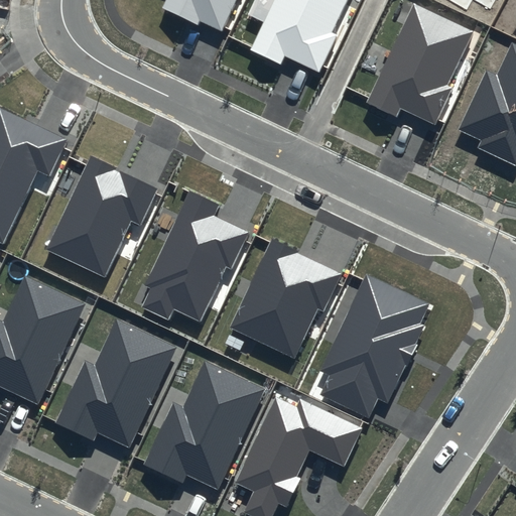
[(237,0),(165,0),(162,8),(198,25),(200,21),(222,31),(237,0)]
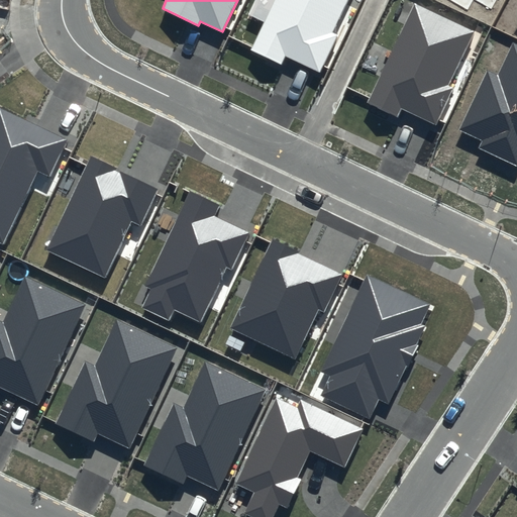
[(347,0),(273,0),(249,50),(281,66),(286,57),(319,73),(338,34),(332,32),(347,0)]
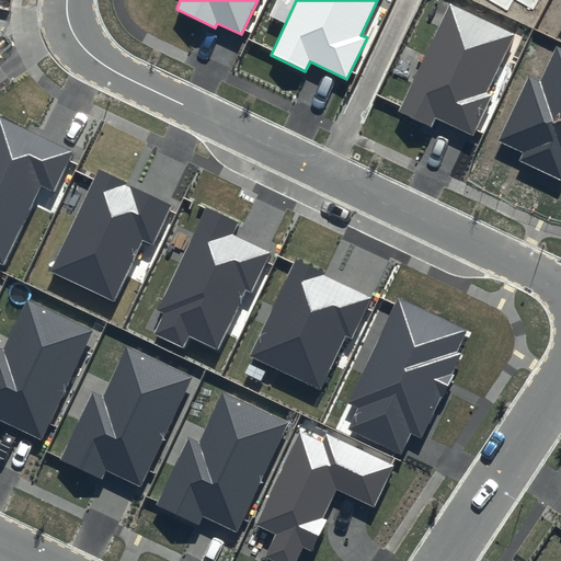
[(537,0),(490,0),(506,10),(511,0),(517,0),(533,9),(537,0)]
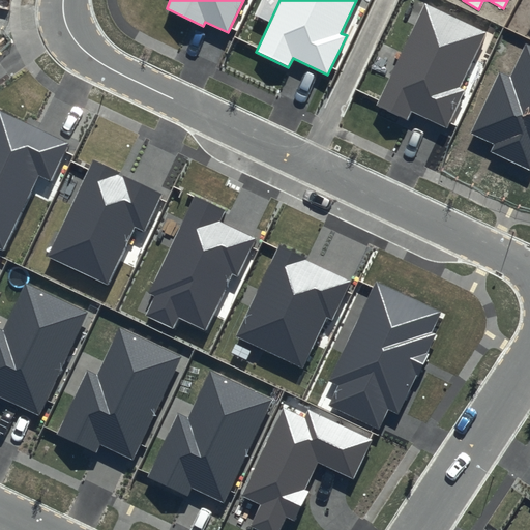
[(487,32),(425,3),(377,105),(408,119),(412,111),(446,127),(465,88),(460,86),(487,32)]
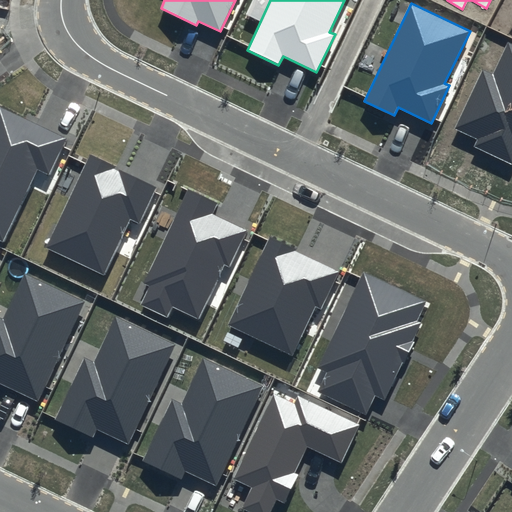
[(511,43),(508,42),(493,74),(483,69),(455,129),(478,140),(475,147),(511,164),(511,43)]
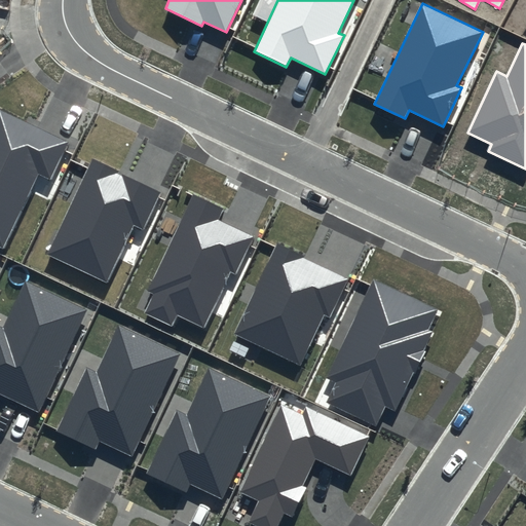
[(69,142),(0,108),(0,246),(3,248),(38,174),(51,179),(69,142)]
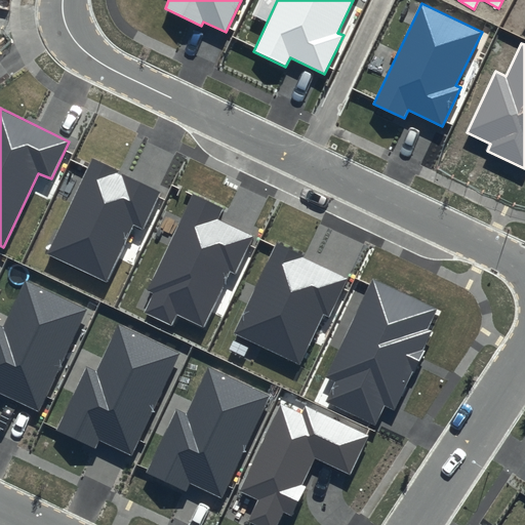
[(161,192),(92,159),(47,253),(107,281),(133,225),(144,229),(161,192)]
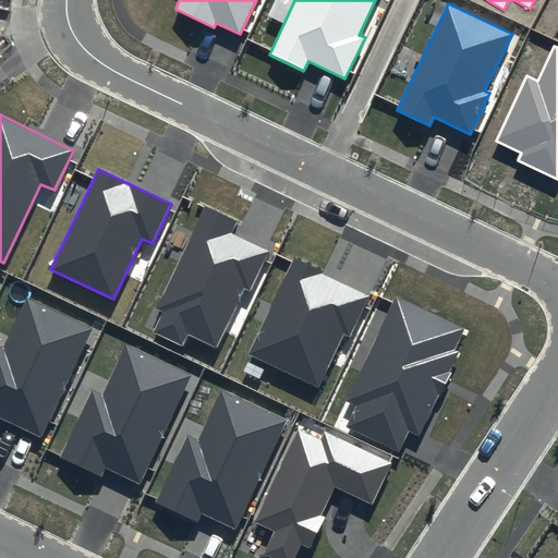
[(232,232),(238,221),(206,206),(158,308),(164,312),(154,332),(182,346),(187,335),(218,348),(244,290),(251,292),(270,250),(232,232)]
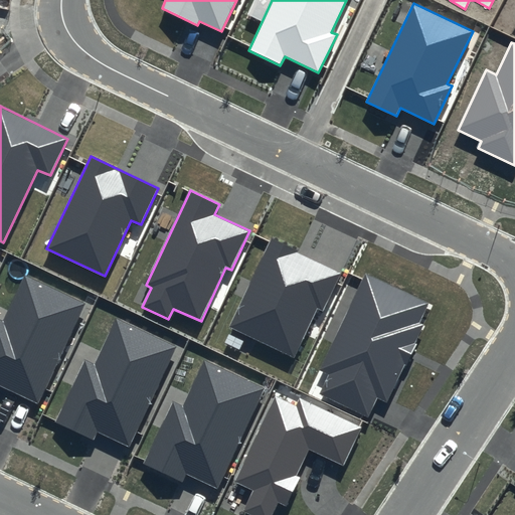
[(298,248),(273,236),(229,327),(294,357),(317,307),(323,310),(341,273),(297,252),(298,248)]
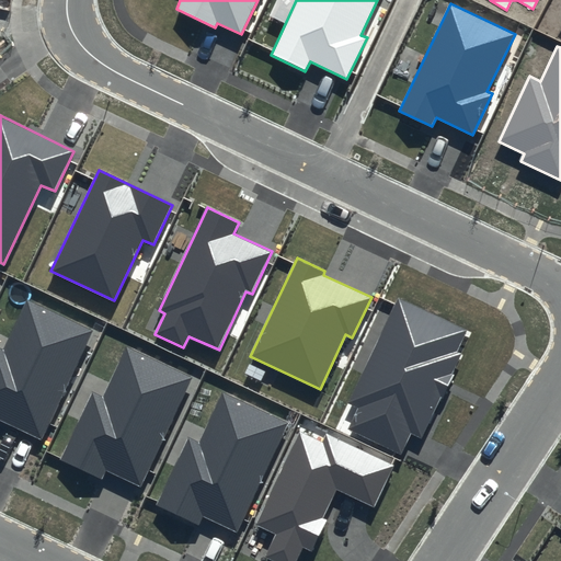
[(397,296),(346,403),(357,409),(346,431),(400,456),(411,433),(422,438),(461,355),(457,351),(467,329),(397,296)]
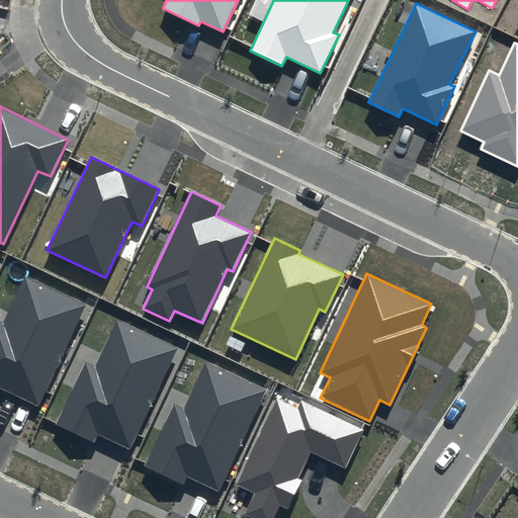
[(86,305),(25,276),(3,324),(0,322),(0,387),(38,406),(86,305)]
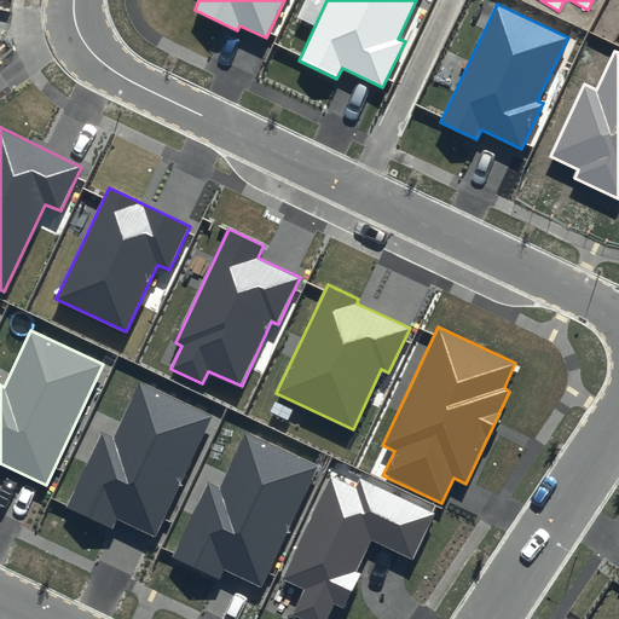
[(213,416),(140,382),(114,438),(102,433),(67,507),(114,528),(117,520),(156,537),(213,416)]
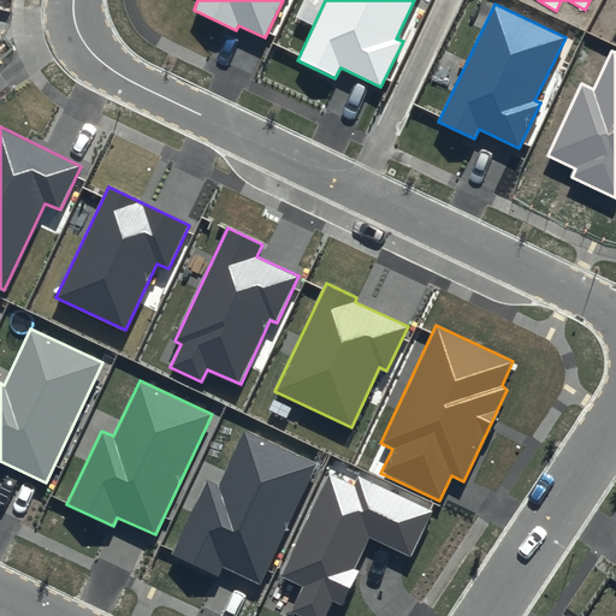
[(318,463),(244,430),(219,485),(207,480),(172,554),(219,575),(223,567),(261,585),(318,463)]
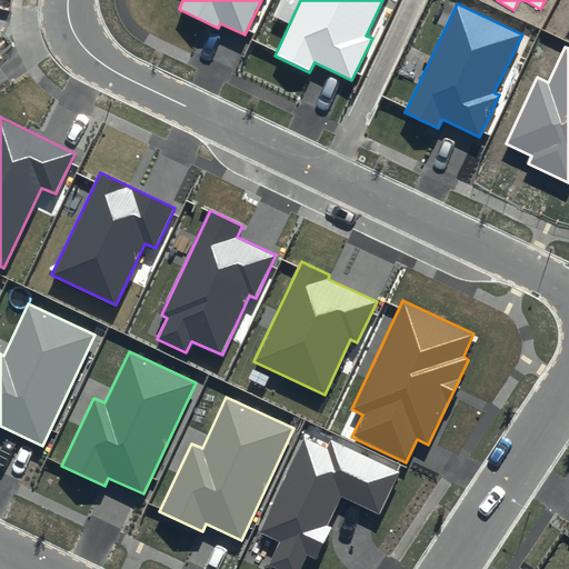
[(303,437),(258,532),(279,542),(267,566),(273,568),(301,568),(308,555),(315,558),(330,527),(327,526),(341,496),(379,513),(400,471),(330,438),(326,448),(303,437)]
